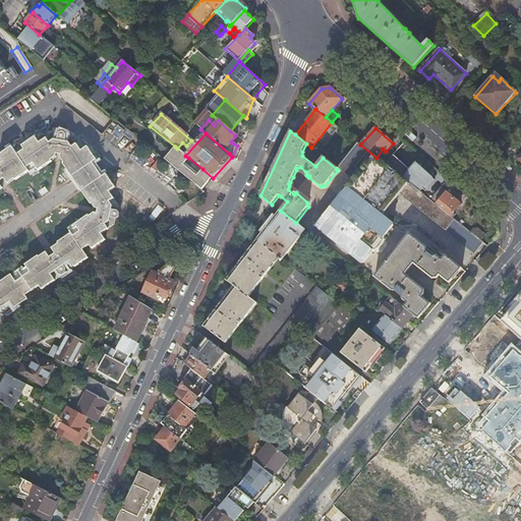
[(71,178),(92,164),(96,162),(87,149),(80,153),(71,139),(68,145),(64,143),(65,138),(65,137),(65,135),(63,134),(61,134),(59,134),(58,136),(57,142),(53,141),(53,135),(39,145),(35,138),(21,148),(23,151),(16,156),(25,170),(34,165),(37,170),(38,172),(51,163),(50,163),(56,159),(56,156),(61,157),(60,160),(64,165),(63,166),(71,178)]
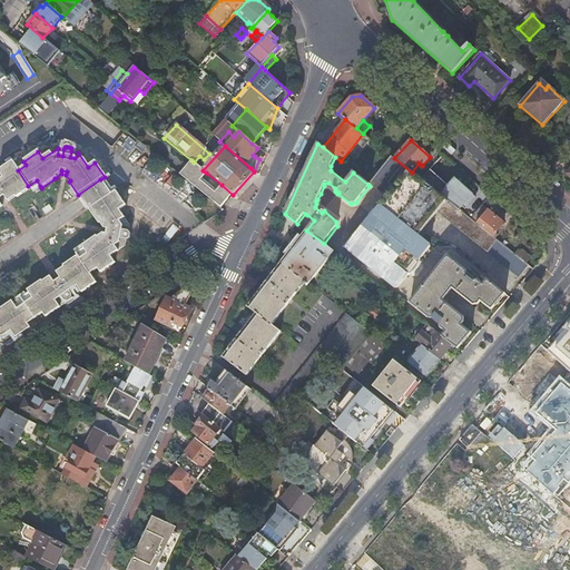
[(394,158),(392,157),(370,184),(386,197),(346,248),(395,288),(397,287),(409,275),(410,276),(421,263),(420,261),(431,247),(418,236),(438,213),(519,277),(529,265),(495,238),(493,237),(470,218),(458,209),(440,195),(421,180),(412,173),(394,158)]
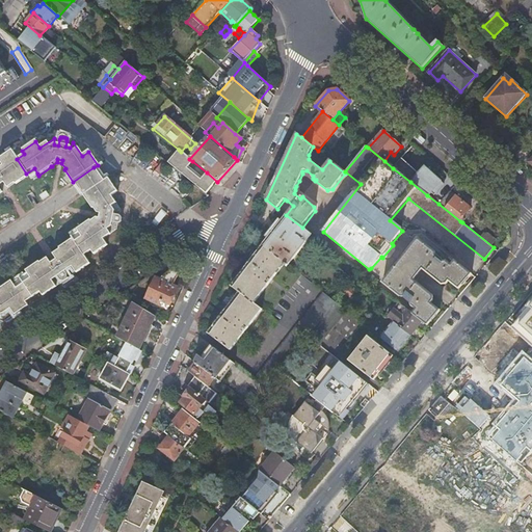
[(206,195),(217,182),(207,173),(204,177),(196,171),(194,174),(188,167),(192,161),(189,159),(181,152),(179,150),(167,163),(180,174),(195,187),(206,195)]
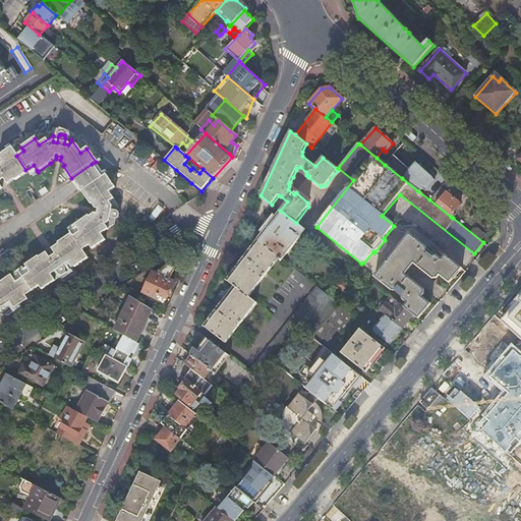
[(25,170),(16,156),(11,149),(0,156),(0,191),(2,190),(0,187),(0,182),(3,180),(7,185),(14,180),(14,181),(27,173),(25,170)]
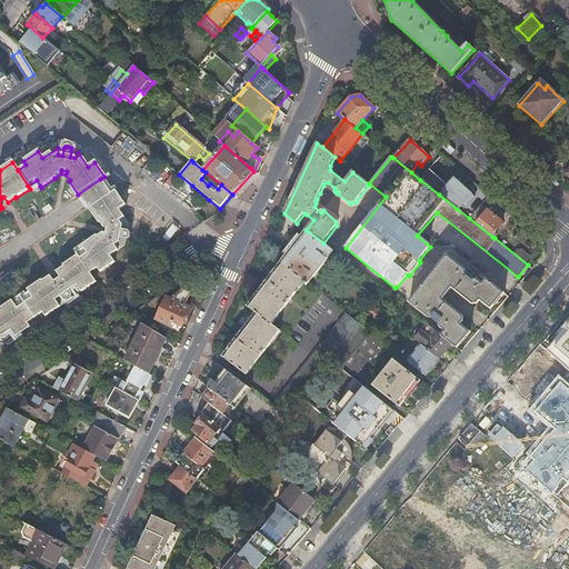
[(105,186),(100,179),(78,195),(82,201),(89,210),(111,196),(105,186)]
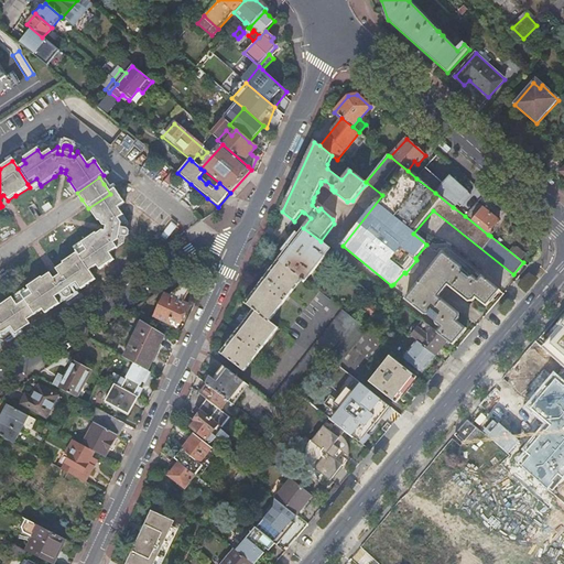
[(449,177),(435,193),(453,207),(458,202),(463,205),(470,196),(449,177)]
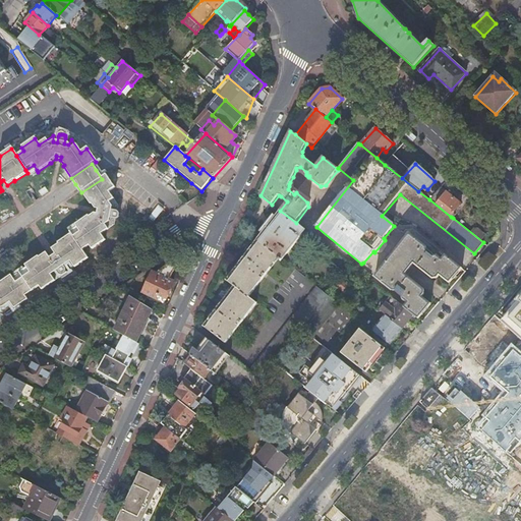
[(25,170),(27,173),(30,175),(37,170),(34,165),(25,170)]
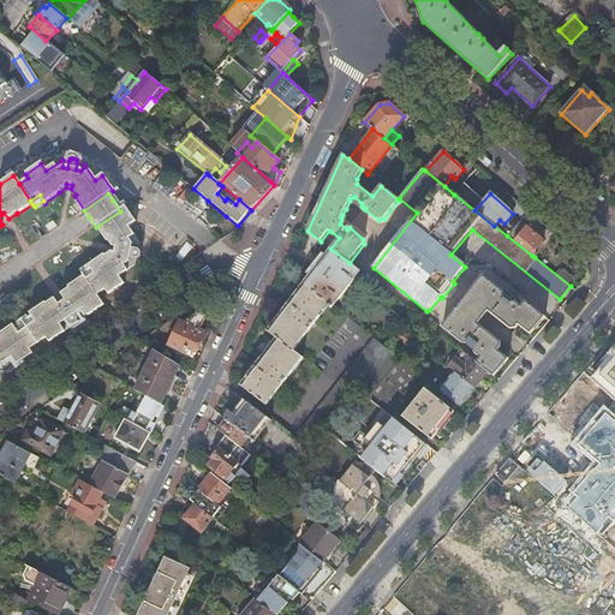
[(124,208),(120,212),(96,227),(106,243),(108,242),(112,249),(115,250),(114,255),(111,254),(105,258),(103,257),(88,267),(90,270),(94,275),(85,281),(96,297),(105,291),(108,296),(123,286),(118,279),(135,268),(129,264),(130,260),(136,261),(137,261),(139,260),(141,257),(141,255),(139,254),(138,252),(137,252),(131,251),(132,246),(138,245),(127,228),(135,224),(124,208)]
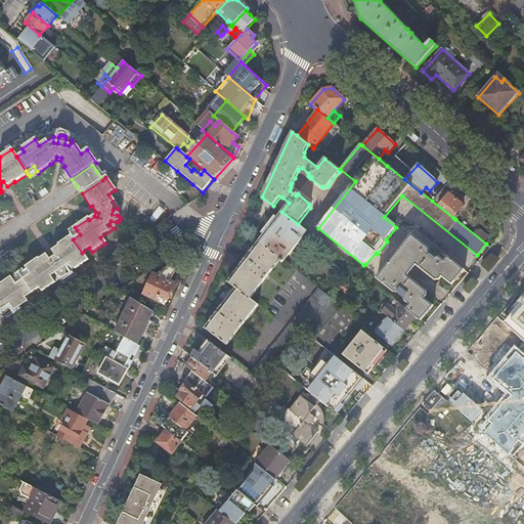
[(464,205),(443,188),(432,201),(453,218),(455,215),(464,205)]
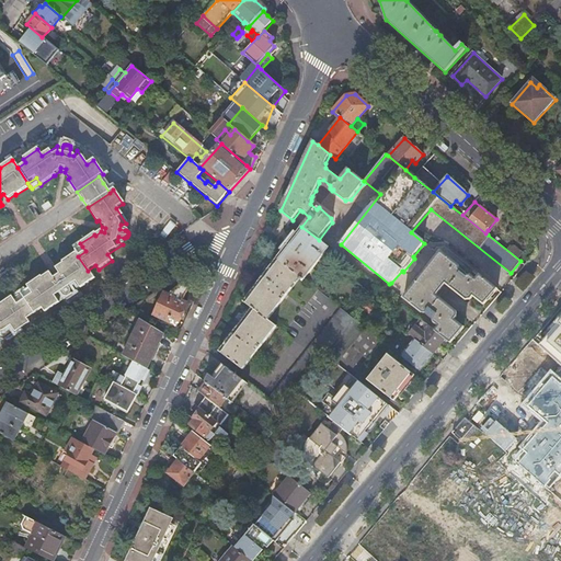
[(293,220),(281,210),(277,217),(289,225),(293,220)]
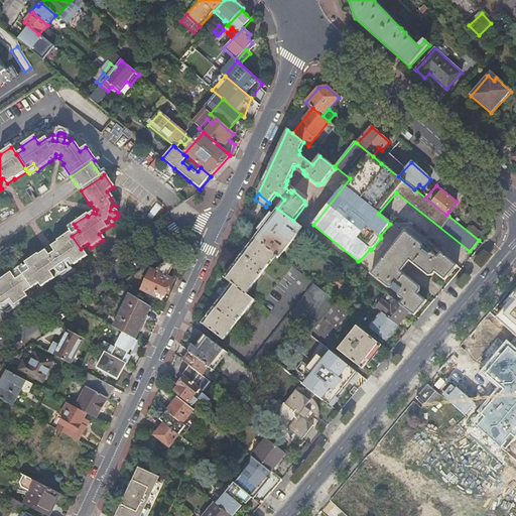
[(302,228),(293,221),(277,209),(255,237),(279,256),(280,257),(302,228)]
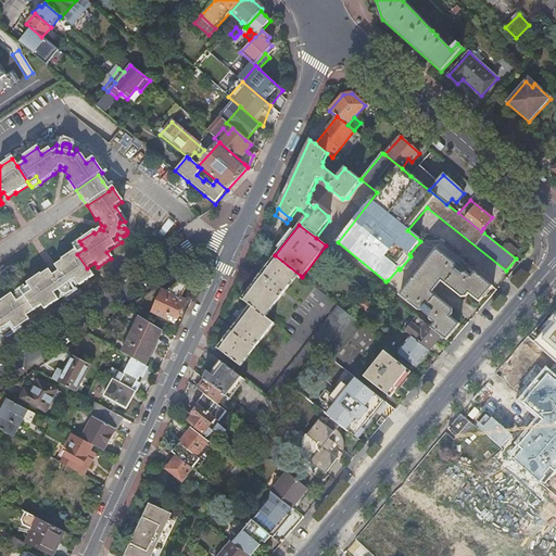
[(75,252),(77,254),(85,249),(81,244),(74,250),(75,252)]
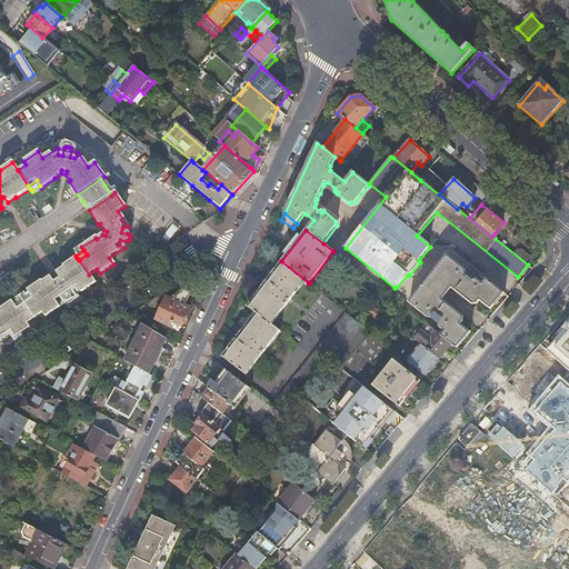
[(451,343),(457,348),(470,332),(461,325),(463,322),(463,317),(442,300),(452,288),(473,305),(478,303),(481,301),(491,309),(505,293),(487,279),(482,283),(478,279),(473,280),(473,279),(468,275),(467,275),(467,271),(447,256),(410,302),(429,318),(432,318),(433,319),(438,323),(439,323),(440,327),(446,331),(442,336),(451,343)]
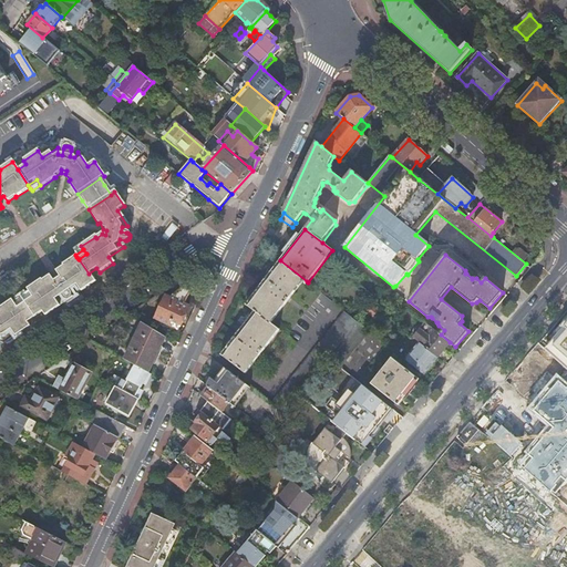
[(44,317),(63,303),(59,298),(62,296),(64,299),(65,300),(66,300),(69,300),(70,300),(71,298),(71,297),(71,295),(69,291),(71,290),(75,296),(94,284),(89,274),(79,259),(76,257),(63,267),(63,268),(55,274),(60,278),(53,282),(50,277),(41,282),(40,281),(27,291),(29,294),(32,299),(24,305),(33,318),(41,313),(44,317)]
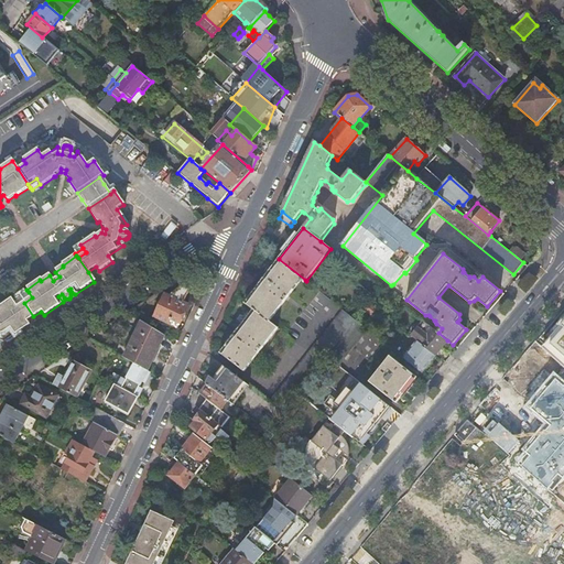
[(305,280),(279,259),(251,295),(245,304),(253,311),(229,340),(220,353),(245,371),(253,359),(278,328),(270,321),(275,314),(301,281),(303,283),(305,280)]
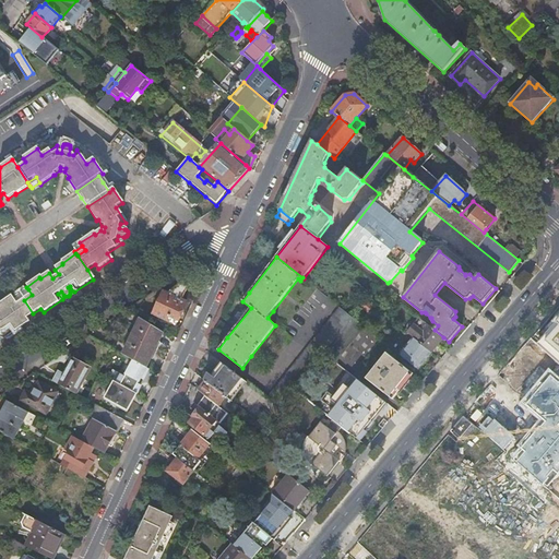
[(189,287),(181,283),(167,295),(182,301),(189,287)]
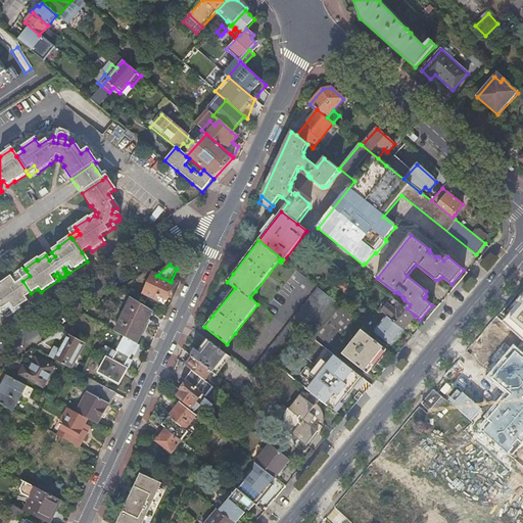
[(27,271),(19,276),(22,281),(30,276),(27,271)]
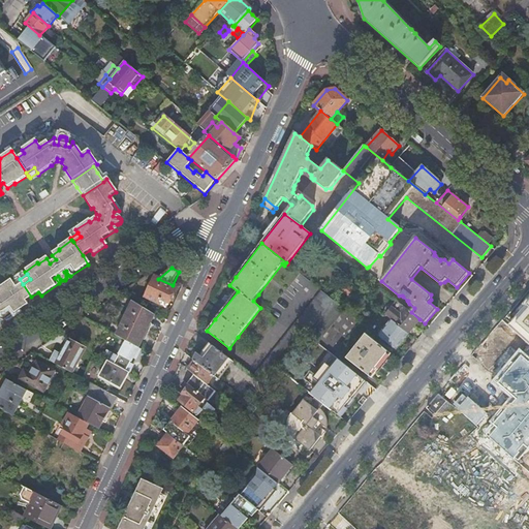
[(158,279),(155,277),(146,299),(167,308),(177,287),(173,285),(158,279)]
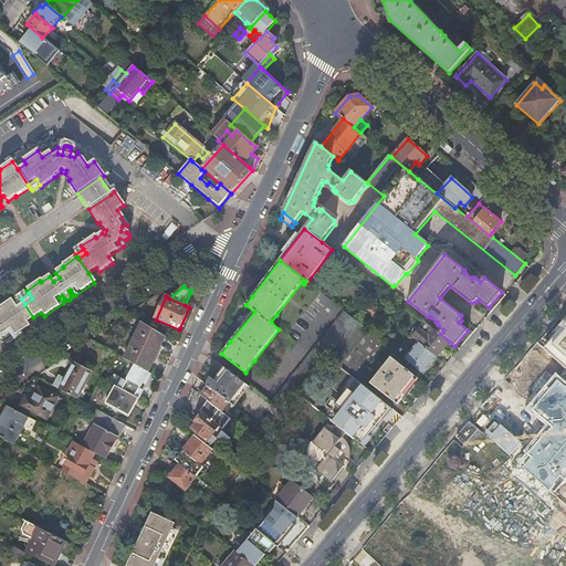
[(21,299),(13,304),(17,308),(24,304),(21,299)]
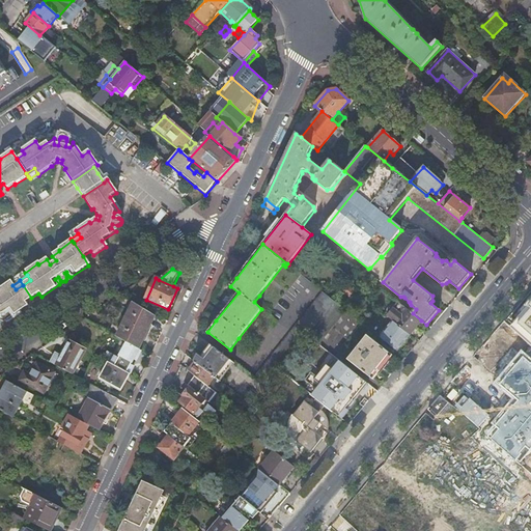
[(0,314),(2,314),(6,320),(27,307),(24,303),(31,298),(23,285),(16,289),(12,285),(10,282),(0,289),(0,314)]
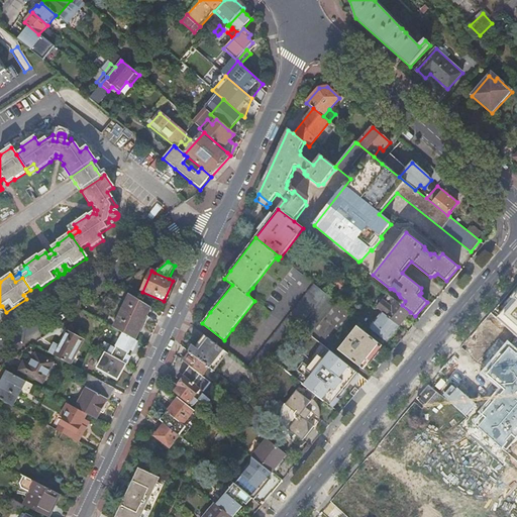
[(344,284),(337,278),(332,284),(340,290),(344,284)]
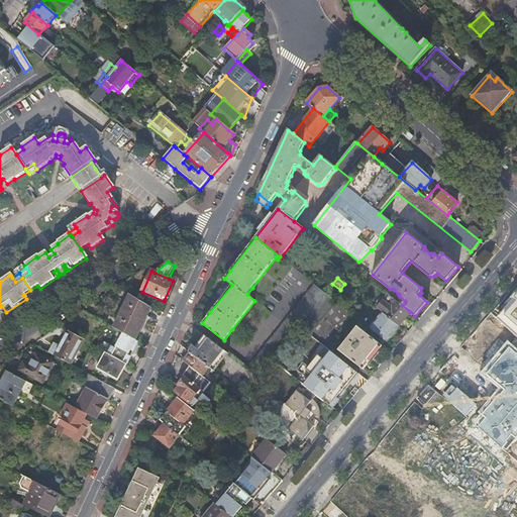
[(337,302),(323,292),(314,285),(288,317),(261,351),(247,369),(255,376),(270,358),(272,360),(294,333),(299,326),(311,335),(337,302)]
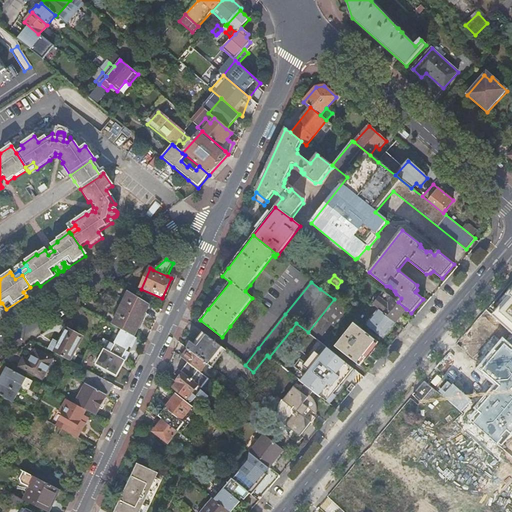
[(511,288),(506,295),(508,297),(492,316),(511,333),(511,288)]
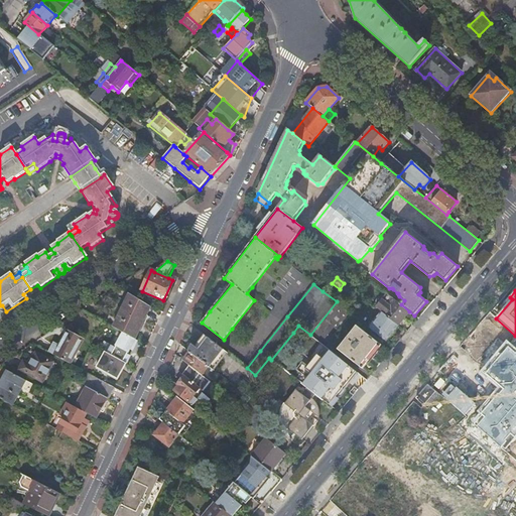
[(409,311),(401,304),(393,298),(387,293),(376,307),(381,311),(382,311),(399,325),(409,311)]
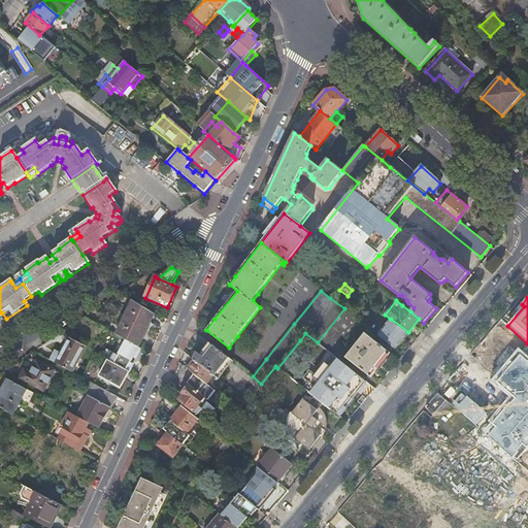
[(133,302),(116,336),(127,341),(138,348),(155,316),(133,302)]
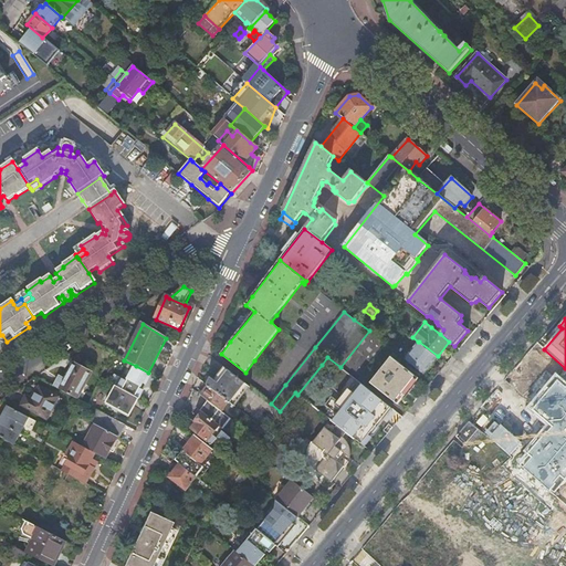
[(423,374),(438,356),(419,342),(418,342),(404,358),(423,374)]
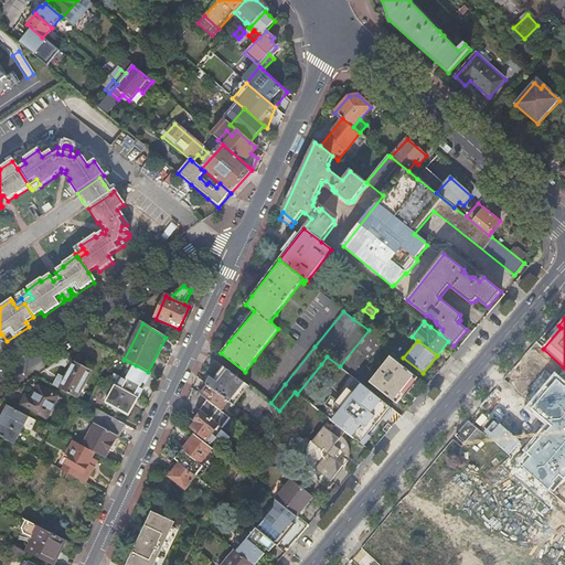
[(454,345),(448,341),(443,349),(448,353),(454,345)]
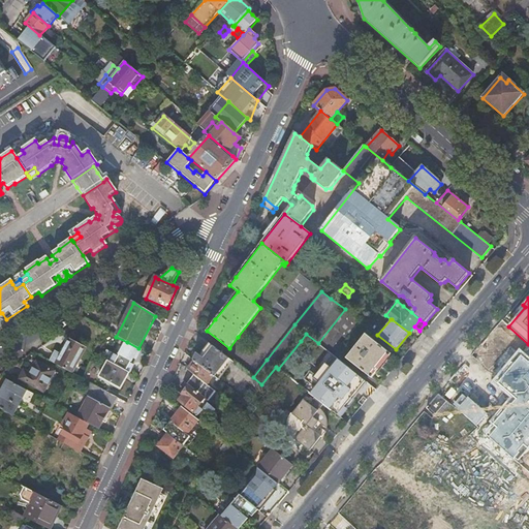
[(391,353),(366,334),(347,358),(372,377),(391,353)]
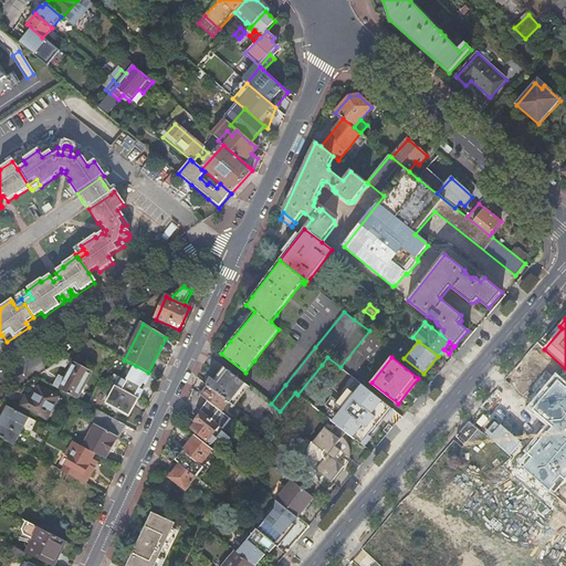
[(60,378),(54,388),(76,399),(91,373),(91,371),(74,363),(74,364),(64,380),(60,378)]
